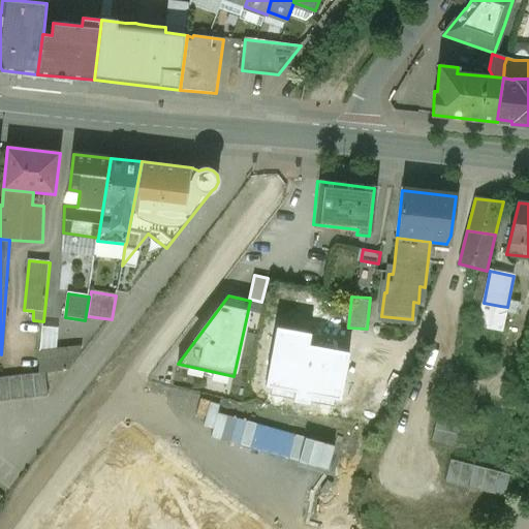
[(500,306),(484,303),(477,327),(498,331),(500,320),(497,319),(500,306)]
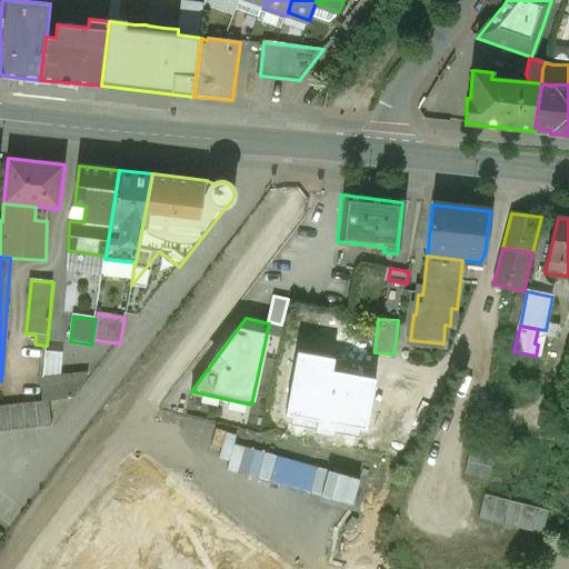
[(398,381),(288,360),(278,416),(388,436),(398,381)]
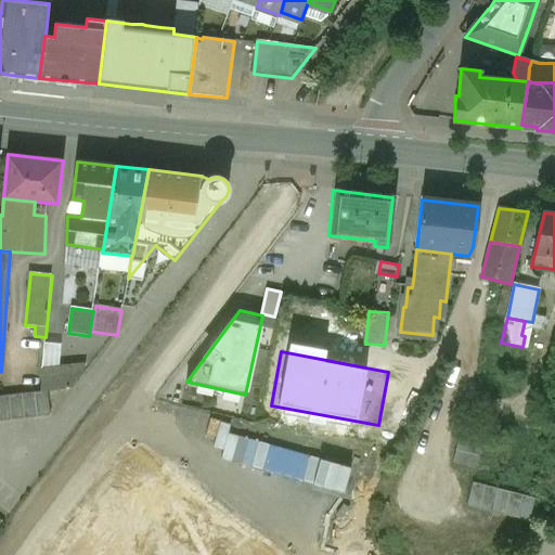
[(86,364),(42,368),(40,392),(47,391),(73,389),(84,376),(84,375),(86,364)]
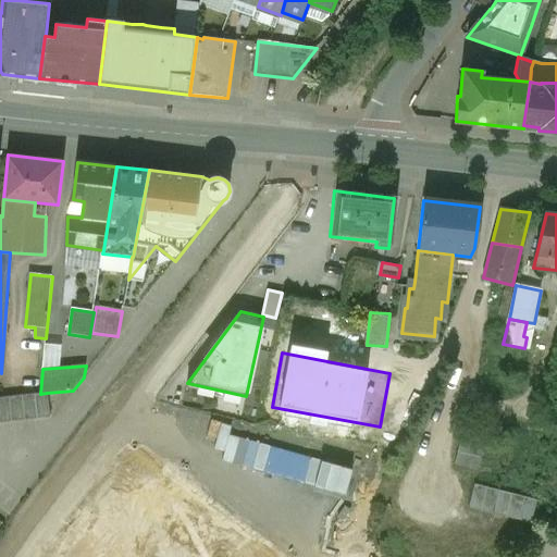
[(40,394),(0,398),(0,423),(50,419),(47,393),(40,394)]
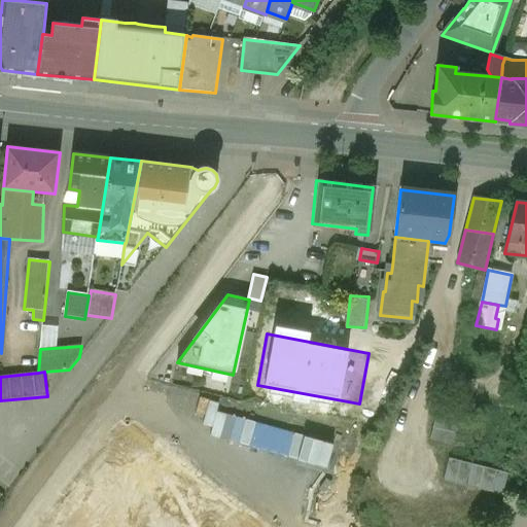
[(462,410),(440,405),(430,440),(453,446),(462,410)]
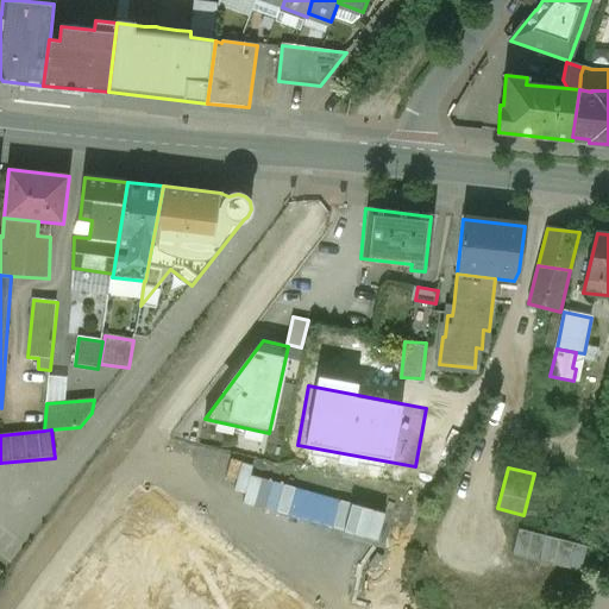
[(73,591),(96,608),(130,608),(192,526),(145,491),(73,591)]
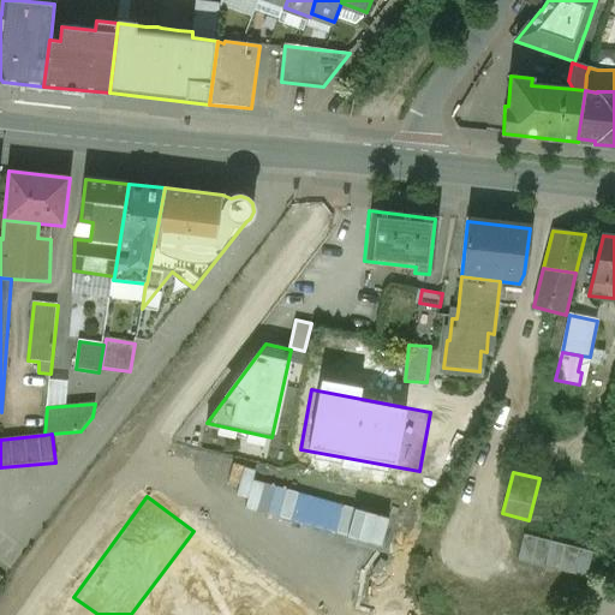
[(336,533),(380,543),(387,514),(342,505),(336,533)]
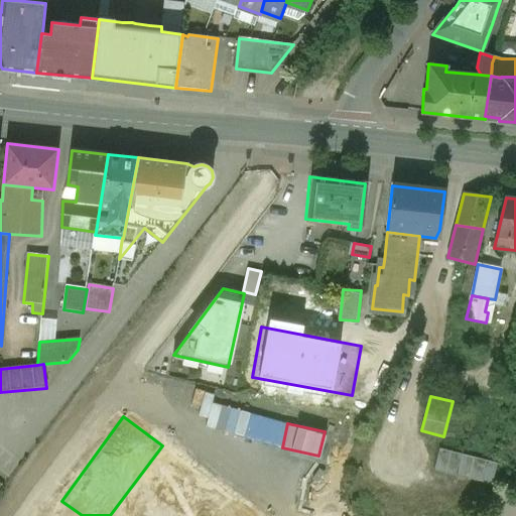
[(498,464),(440,448),(434,471),(493,486),(498,464)]
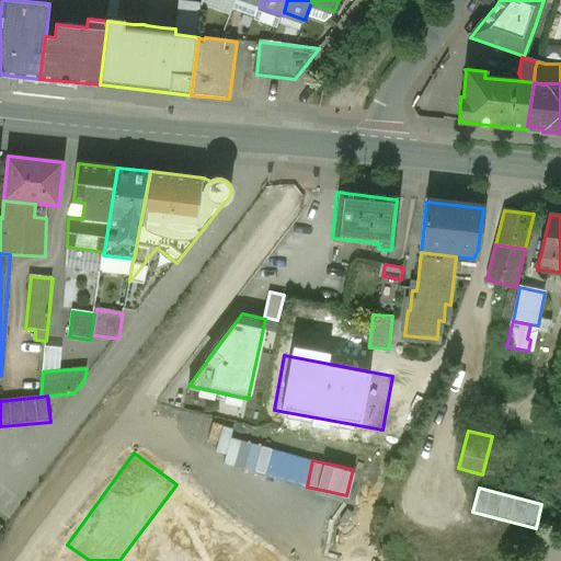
[(274,560),(221,522),(192,560),(274,560)]
